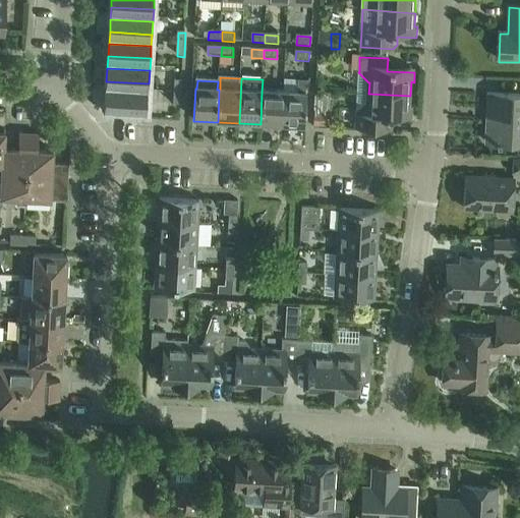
[(148,95),(149,83),(106,81),(106,93),(148,95)]
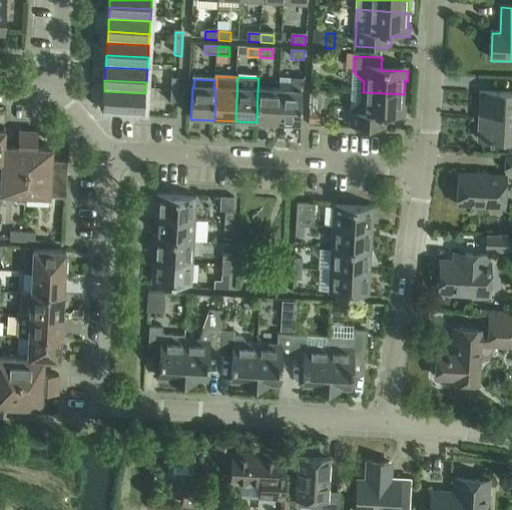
[(178,104),(179,80),(172,80),(171,103),(178,104)]
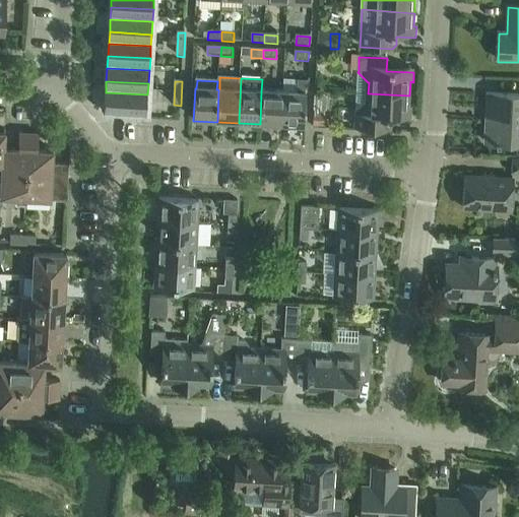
[(284,92),(282,126),(305,127),(306,94),(307,83),(298,83),(298,93),(284,92)]
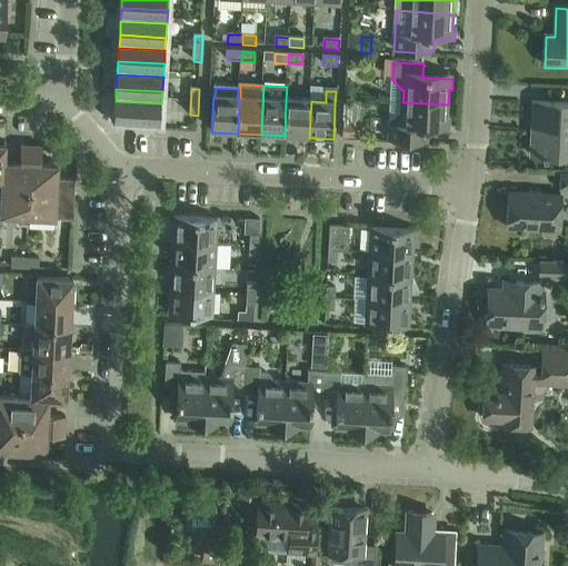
[(309,138),(311,101),(286,100),(285,136),(309,138)]
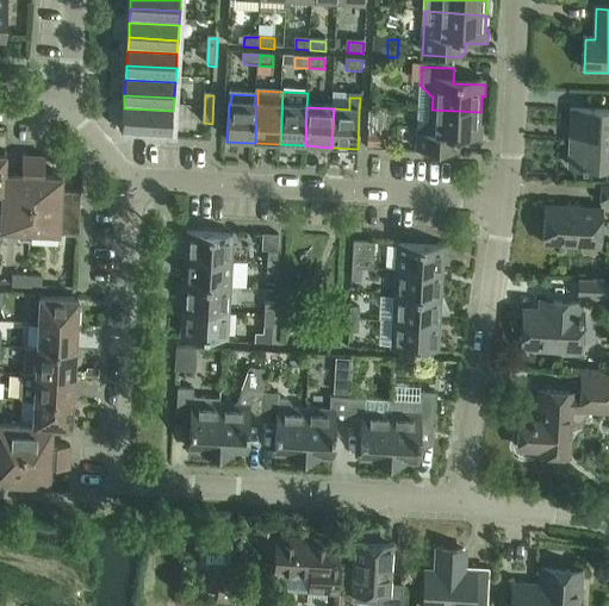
[(172,124),(173,111),(124,108),(123,122),(172,124)]
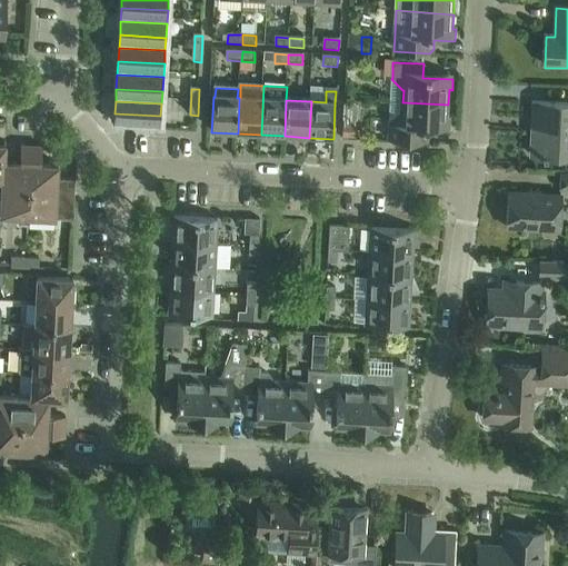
[(447,120),(448,105),(402,102),(402,115),(401,115),(390,123),(389,141),(422,144),(429,138),(429,130),(450,131),(450,120),(447,120)]
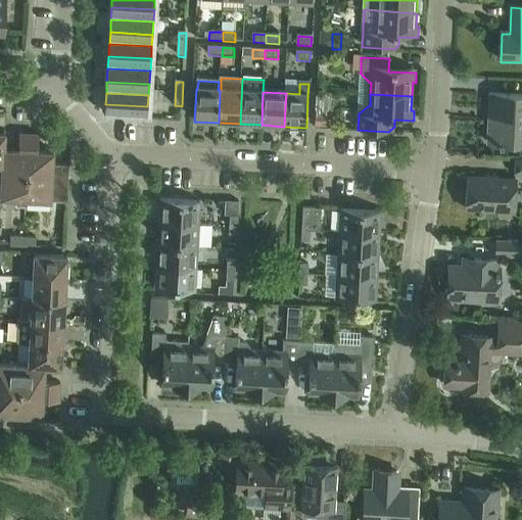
[(521,98),(491,97),(488,145),(521,147),(521,98)]
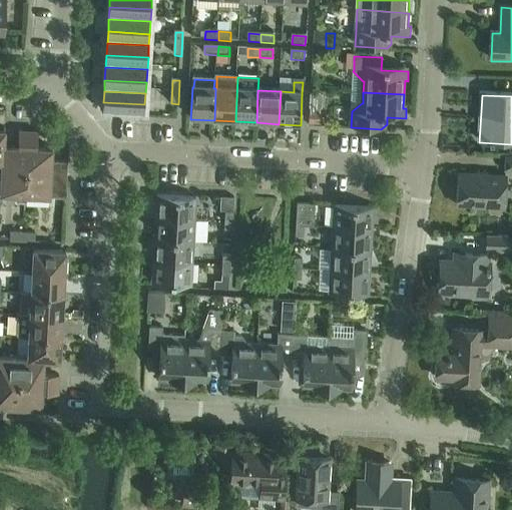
[(144,114),(144,104),(103,102),(102,112),(144,114)]
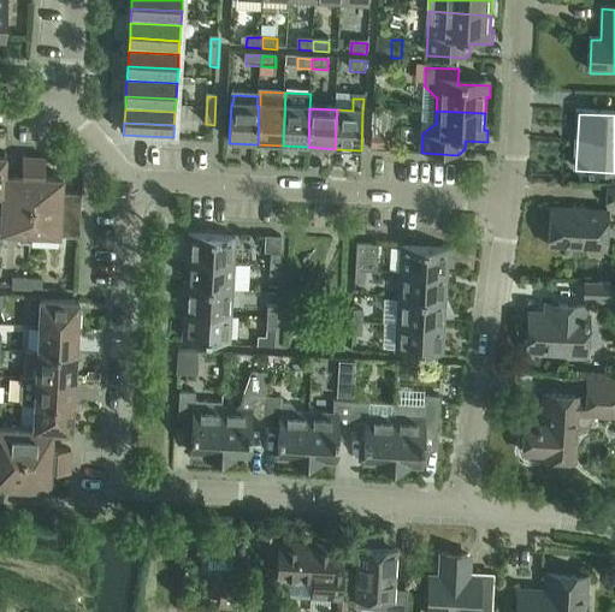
[(373,136),(372,152),(384,153),(385,136),(385,131),(374,131),(373,136)]
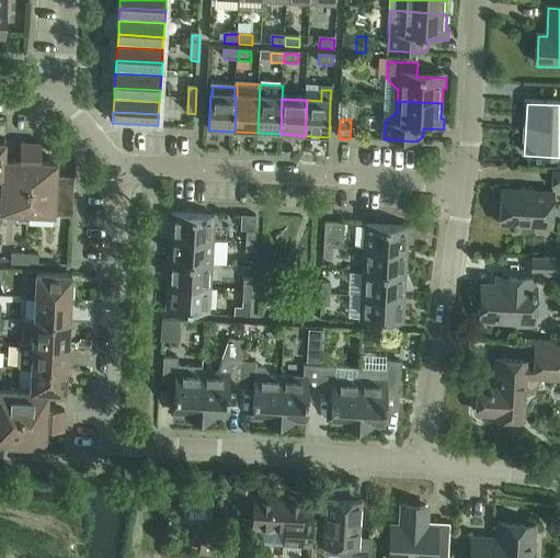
[(3,181),(1,213),(1,216),(2,216),(56,218),(72,219),(73,219),(76,180),(58,179),(58,166),(42,164),(43,147),(22,146),(21,163),(6,163),(4,163),(4,181),(3,181)]
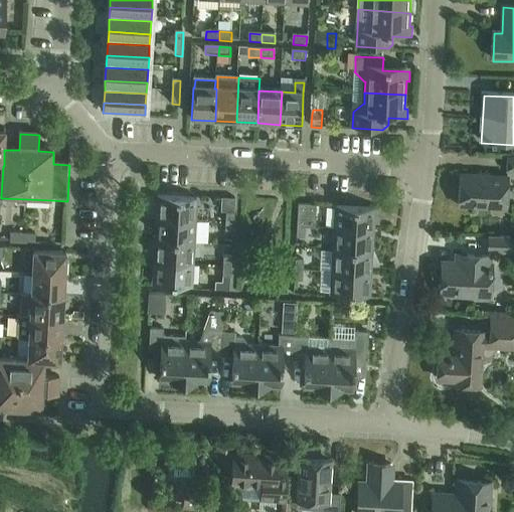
[(506,207),(508,178),(461,175),(459,205),(506,207)]
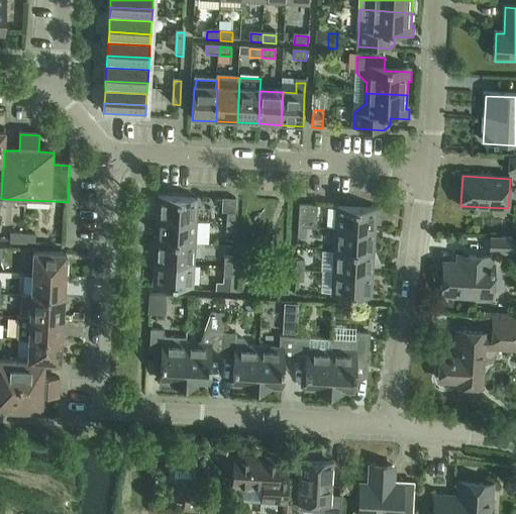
[(158,221),(197,223),(199,201),(160,199),(158,221)]
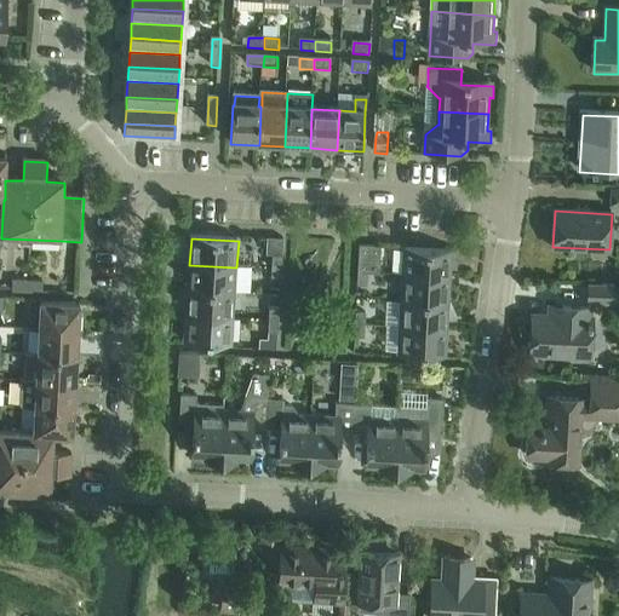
[(359,274),(368,276),(380,276),(382,249),(361,248),(359,274)]
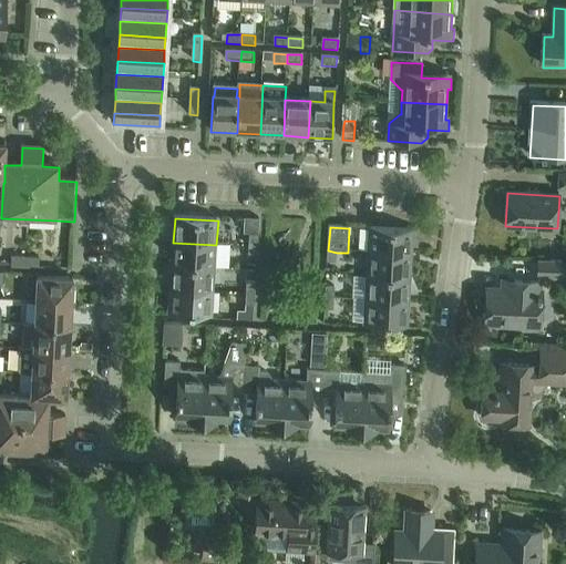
[(369,254),(412,256),(413,232),(370,229),(369,254)]
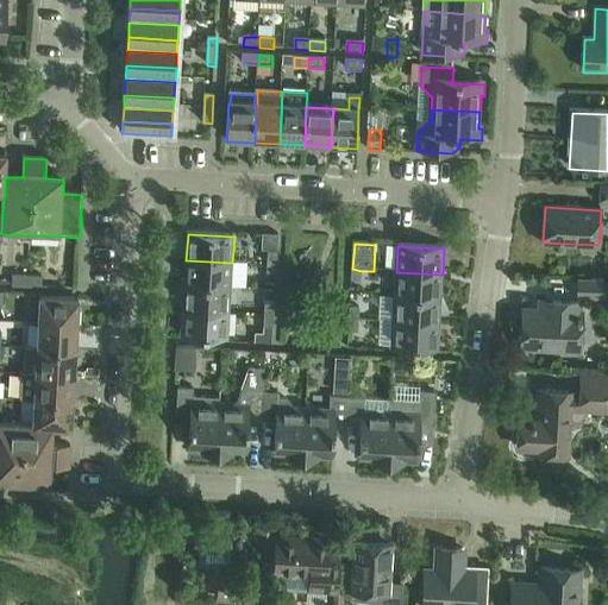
[(268,265),(277,265),(279,254),(269,253),(268,265)]
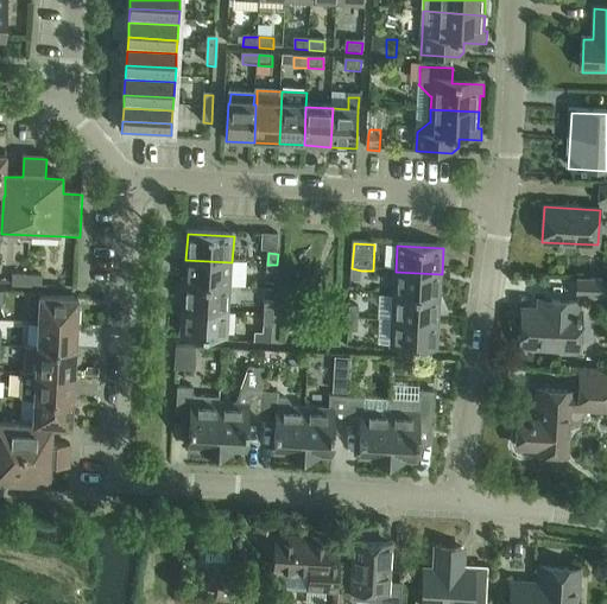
[(231,288),(232,262),(185,260),(184,286),(231,288)]
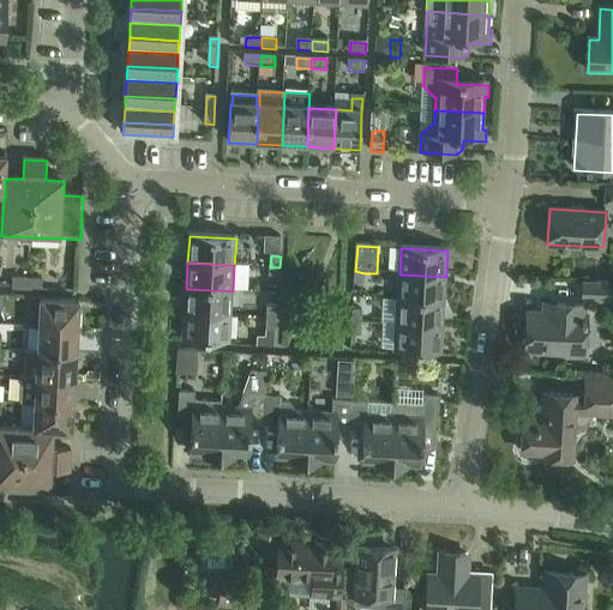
[(280,281),(280,267),(270,267),(270,281),(280,281)]
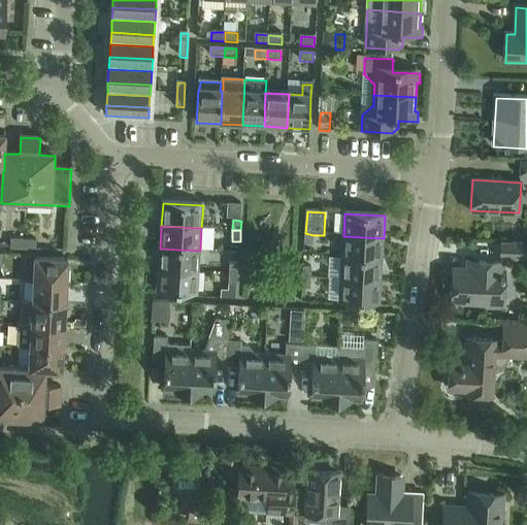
[(314,245),(314,235),(305,233),(305,245),(314,245)]
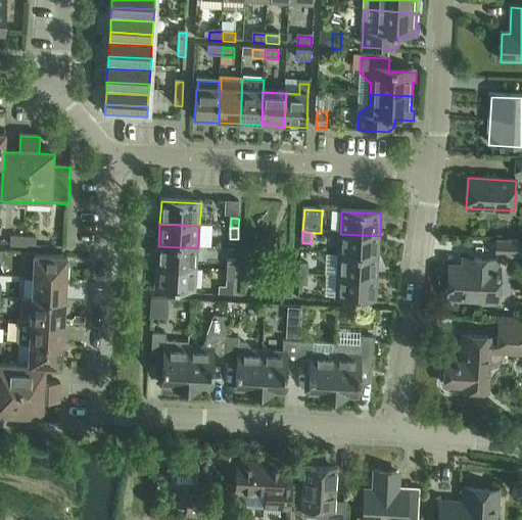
[(379,258),(380,236),(340,234),(339,256),(379,258)]
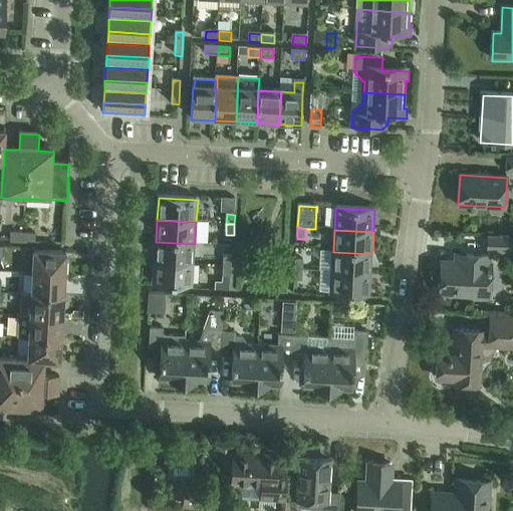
[(36,245),(36,236),(11,234),(11,243),(36,245)]
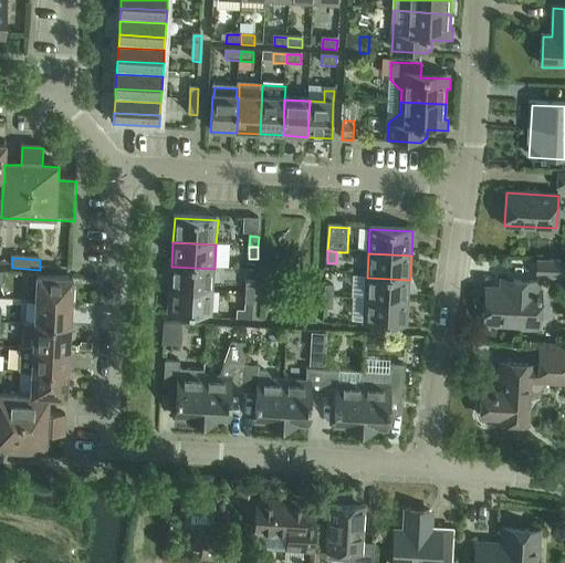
[(564,262),(537,261),(536,279),(564,280),(564,262)]
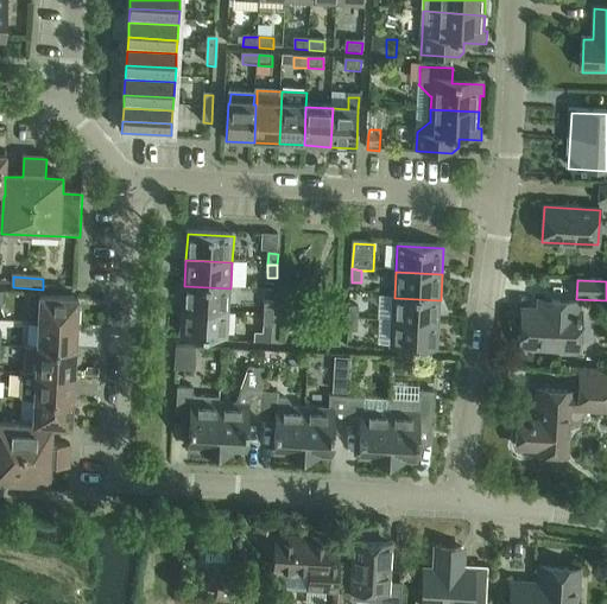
[(229,315),(231,288),(184,286),(183,312),(229,315)]
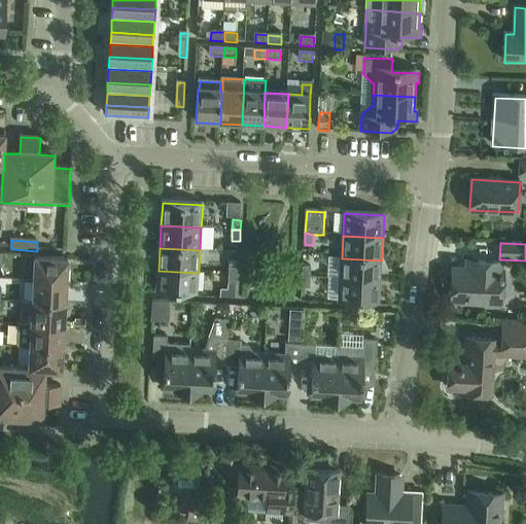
[(381,283),(382,260),(342,258),(340,281),(381,283)]
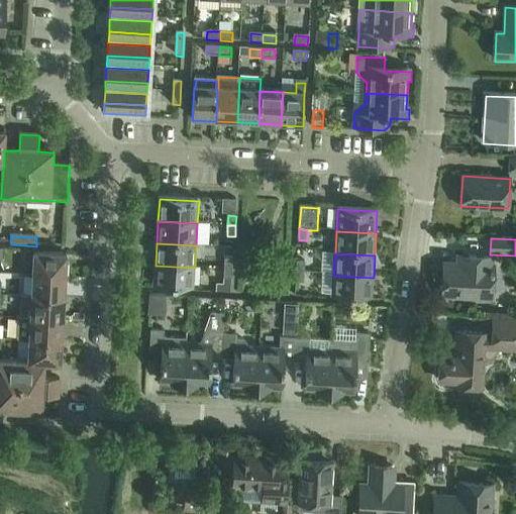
[(33,277),(66,279),(67,257),(34,254),(33,277)]
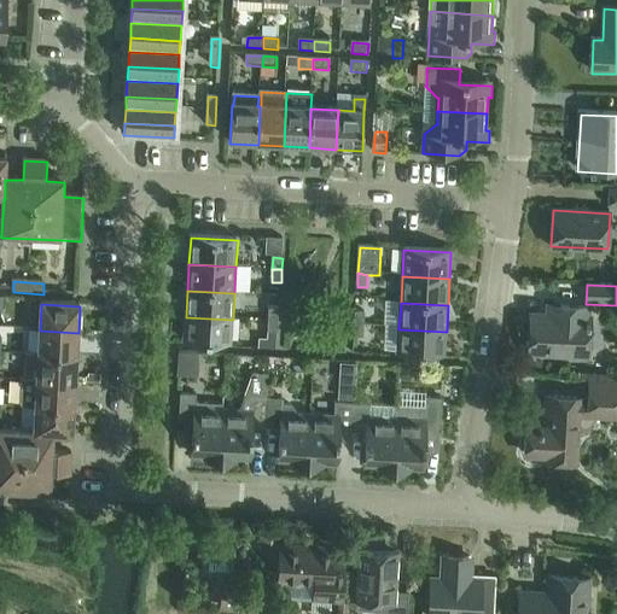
[(588,319),(588,308),(551,305),(551,315),(533,315),(530,363),(536,363),(536,355),(588,357),(591,319),(588,319)]
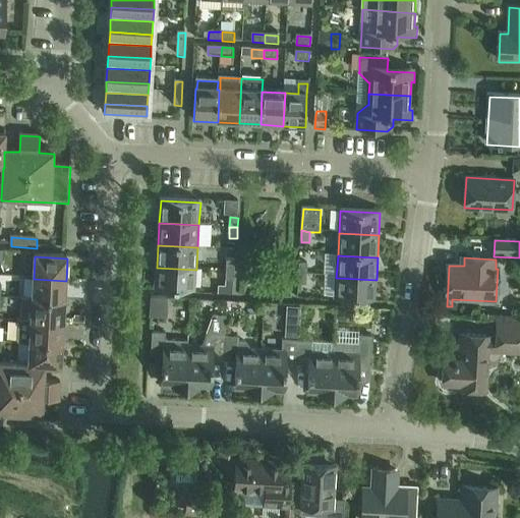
[(227,272),(235,272),(235,261),(227,261),(227,272)]
